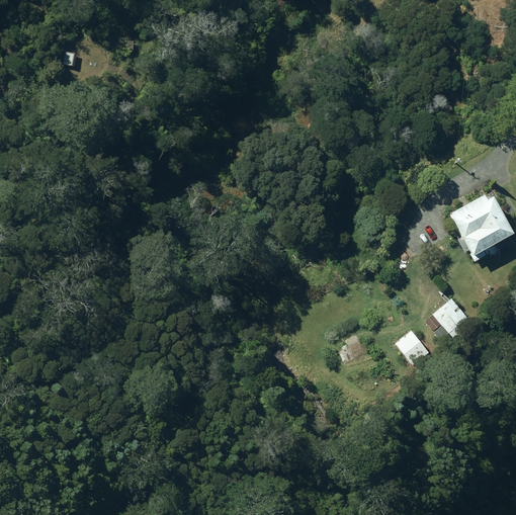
[(490,190),(449,213),(469,249),(474,256),(478,254),(514,234),(490,190)]
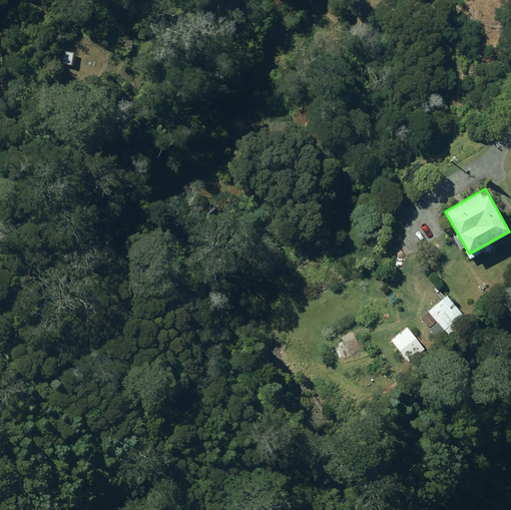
[(428,310),(448,335),(468,320),(448,294),(428,310)]
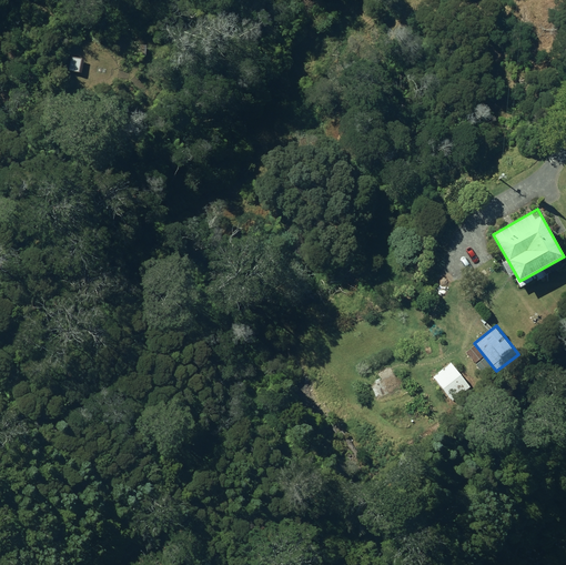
[(466,352),(482,372),(489,365),(474,346),(466,352)]
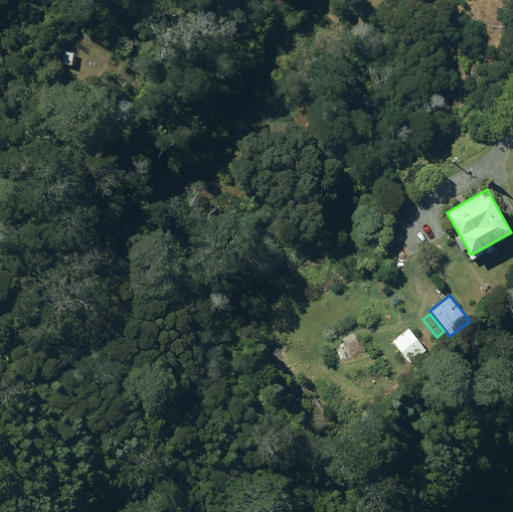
[(391,339),(407,361),(424,348),(408,327),(391,339)]
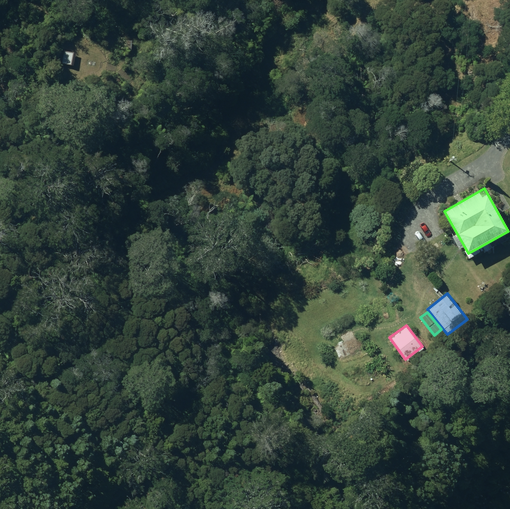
[(339,334),(348,349),(359,342),(351,328),(339,334)]
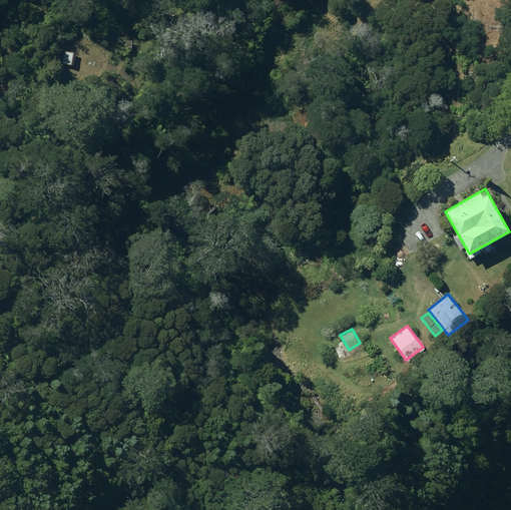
All buildings are outlined.
